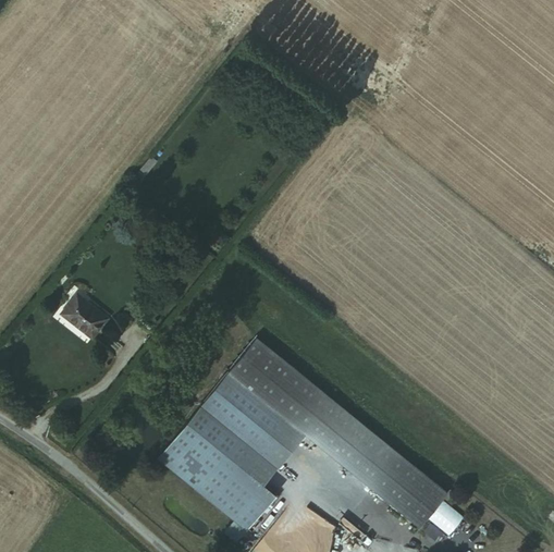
[(79,287),(63,307),(94,332),(110,313),(79,287)]
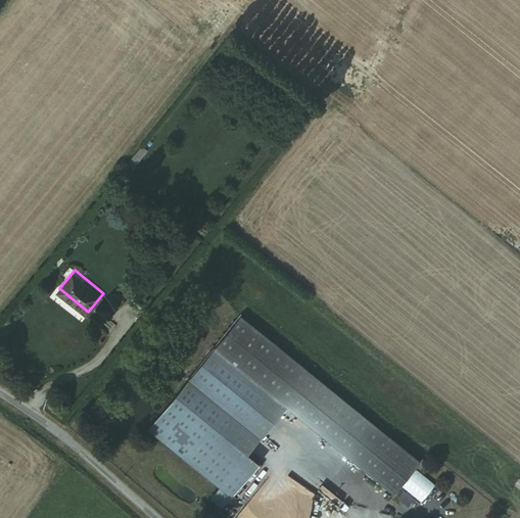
[(238,319),(214,349),(285,407),(393,492),(419,461),(238,319)]
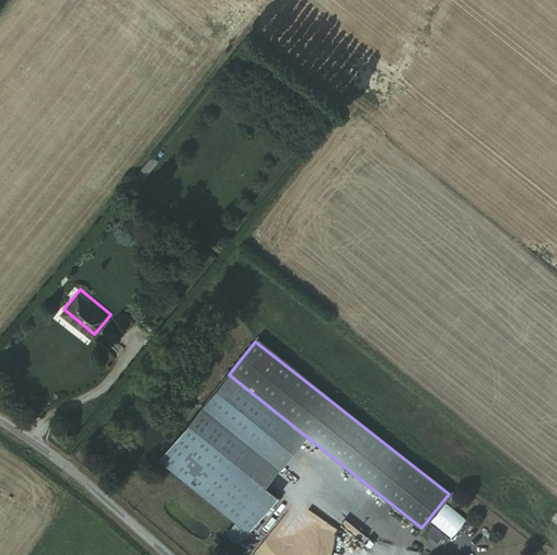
[(305,436),(229,374),(201,409),(279,470),(305,436)]
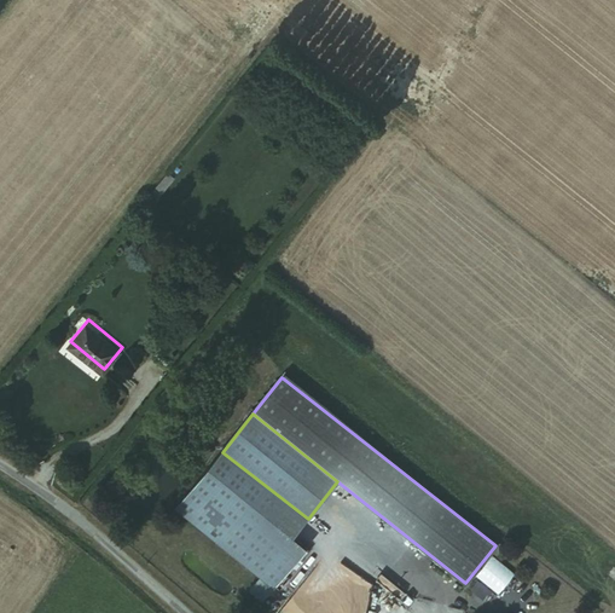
[(308,519),(222,452),(177,512),(261,578),(280,555),(308,519)]
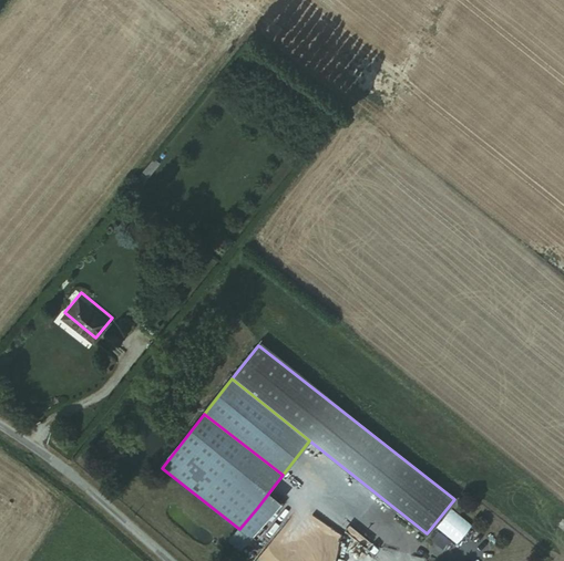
[(269,518),(257,508),(239,529),(253,540),(269,518)]
